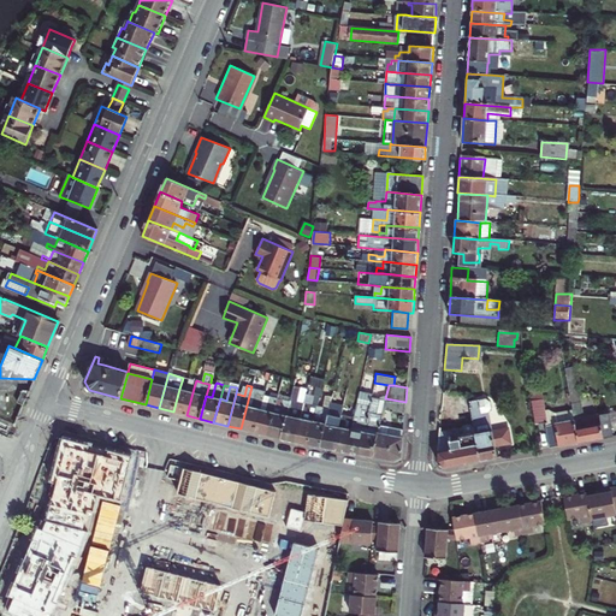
[(265,390),(252,386),(241,428),(254,432),(260,409),(264,395),(265,390)]
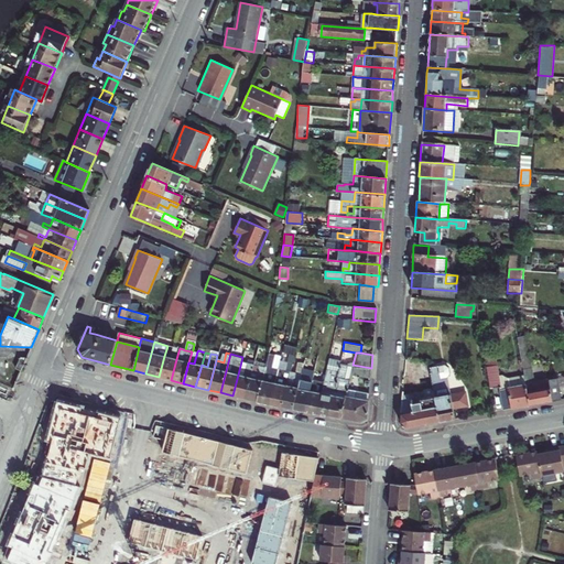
[(266,367),(257,402),(270,404),(275,382),(268,381),(272,368),(270,368),(273,356),(268,355),(266,367)]
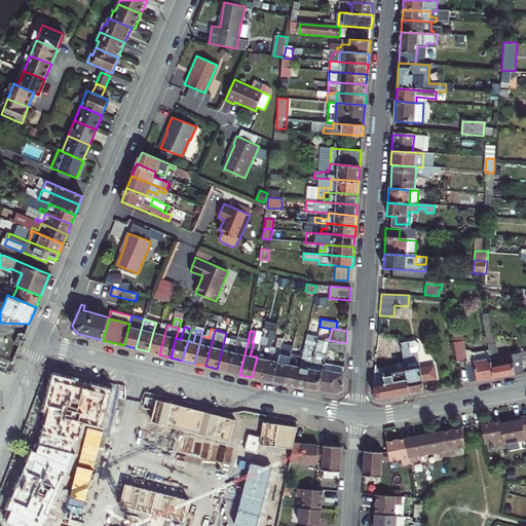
[(159,354),(164,335),(153,332),(148,351),(159,354)]
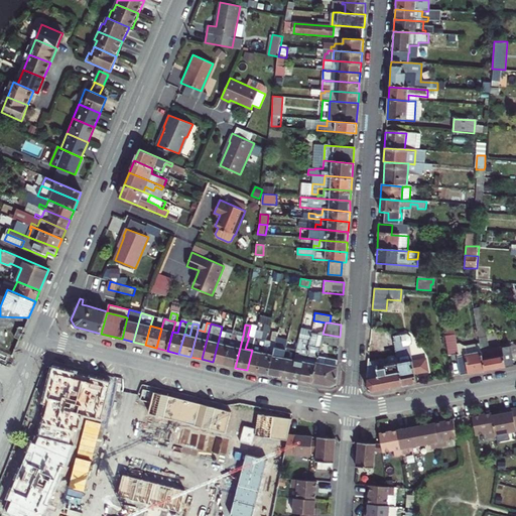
[(295,348),(294,352),(289,378),(300,380),(305,354),(310,331),(311,328),(300,326),(296,344),(295,348)]
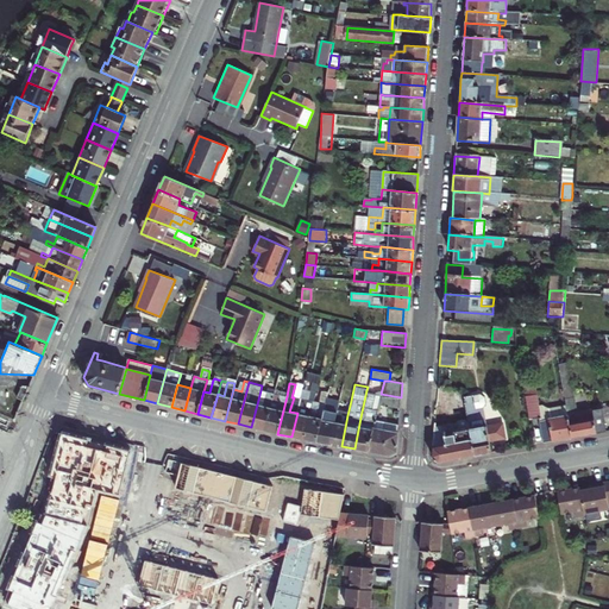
[(17,397),(23,401),(29,387),(22,387),(17,397)]
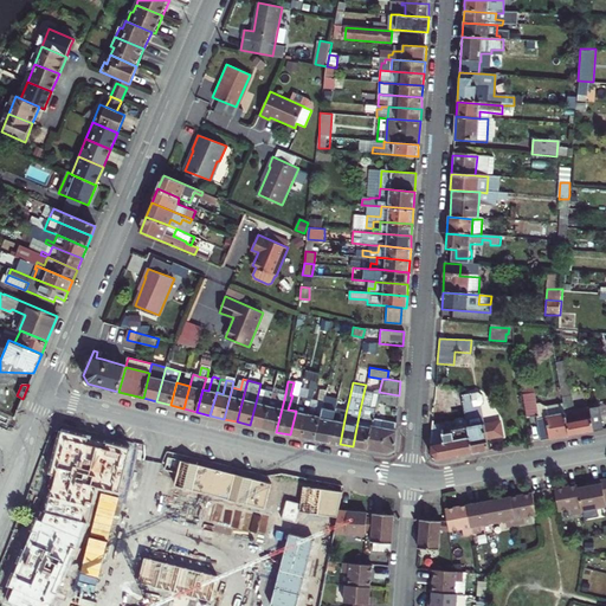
[(262,404),(265,389),(259,388),(256,403),(262,404)]
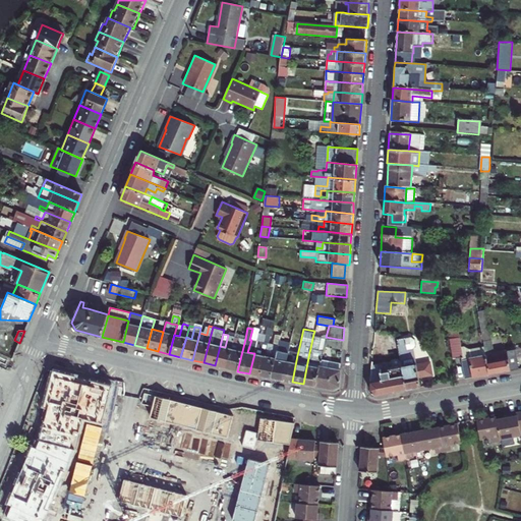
[(256,341),(256,345),(254,353),(249,373),(259,375),(265,355),(268,343),(270,335),(265,334),(263,342),(256,341)]
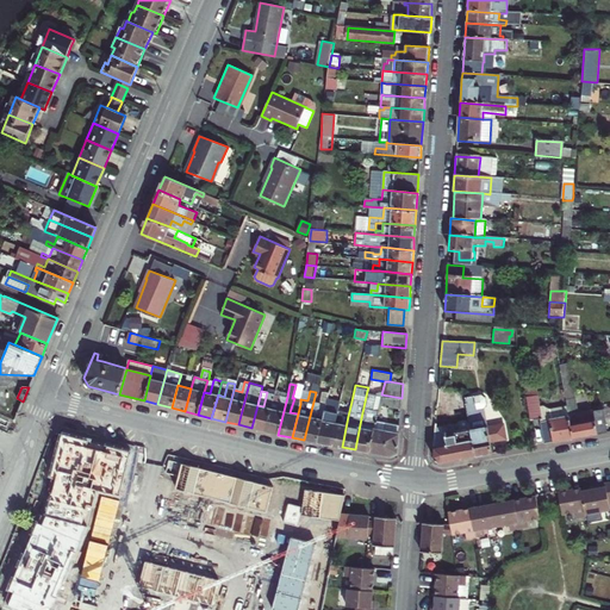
[(367,391),(361,418),(355,449),(368,453),(375,421),(379,404),(381,394),(367,391)]
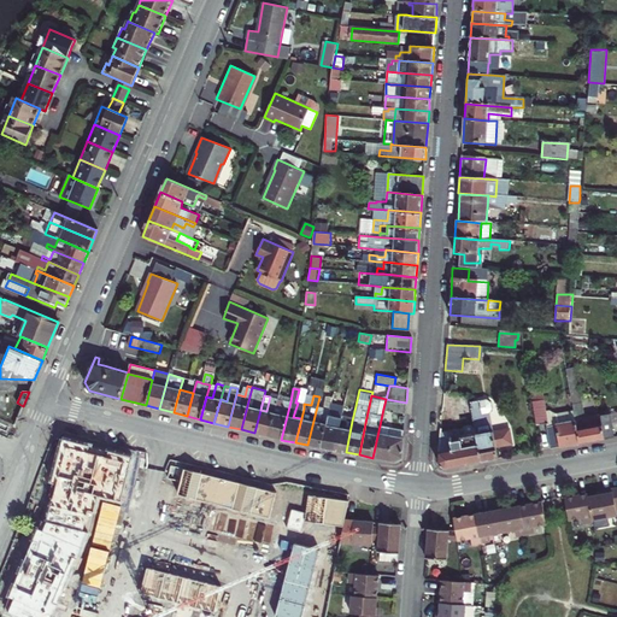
[(260,410),(254,433),(268,436),(274,413),(277,398),(270,397),(266,411),(260,410)]
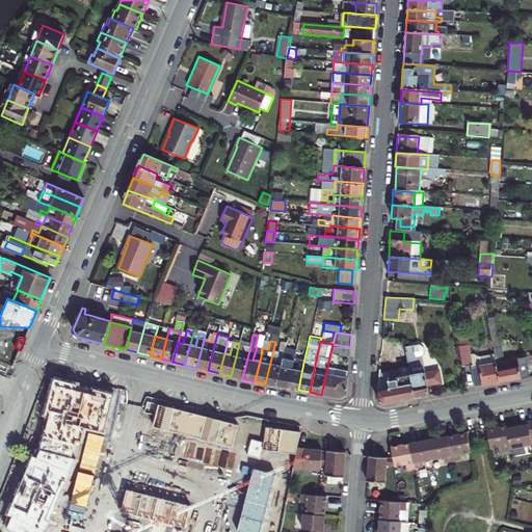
[(241,357),(236,356),(231,376),(242,379),(250,346),(244,344),(241,357)]
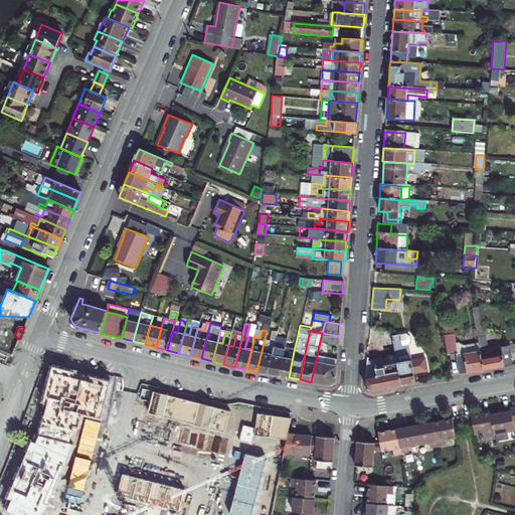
[(320,341),(338,345),(339,336),(322,333),(320,341)]
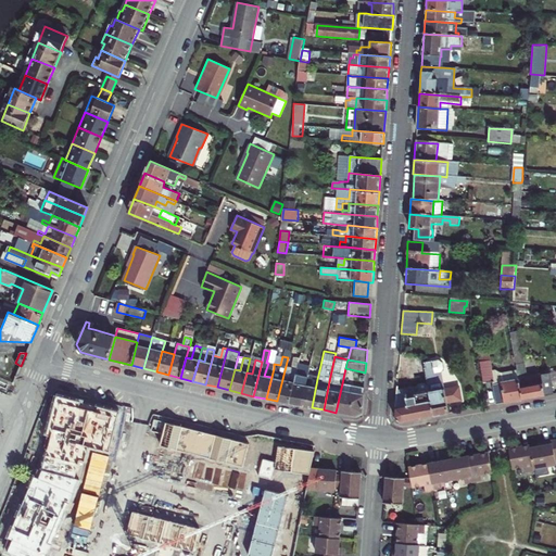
[(439,359),(424,363),(429,391),(434,416),(449,414),(446,403),(444,390),(441,373),(440,366),(439,359)]
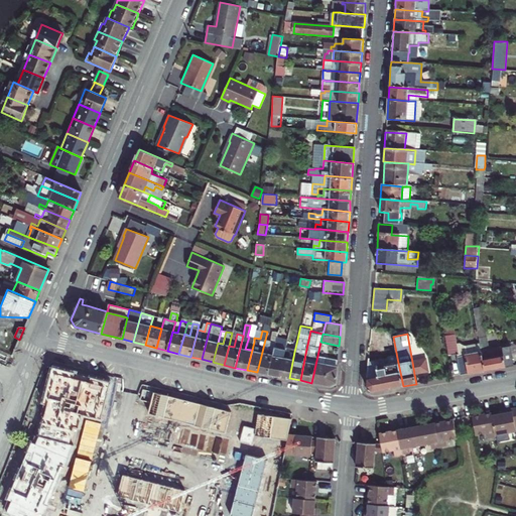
[(274,344),(274,348),(269,374),(279,376),(284,350),(285,346),(286,342),(287,338),(276,335),(275,342),(274,344)]
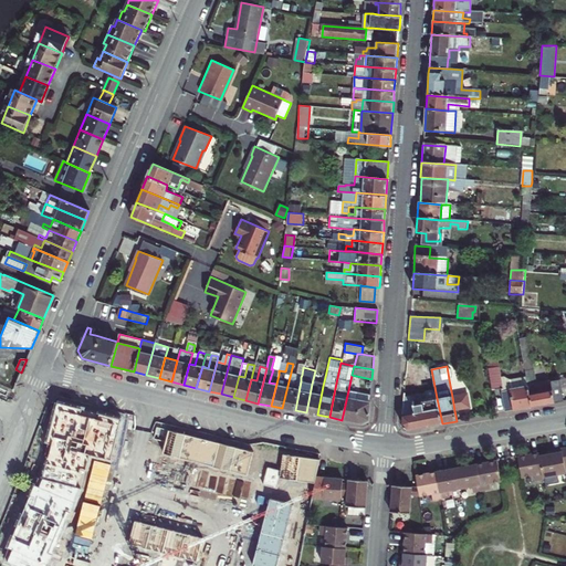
[(502,390),(499,368),(488,370),(492,391),(502,390)]
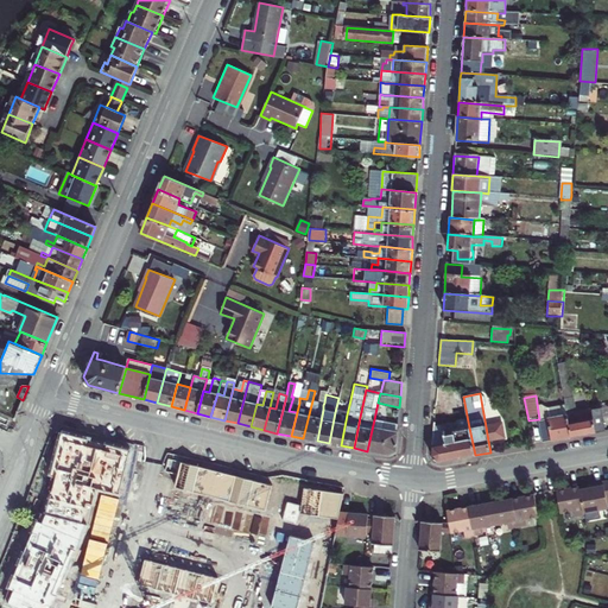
[(297,412),(299,403),(296,401),(297,397),(293,397),(289,411),(297,412)]
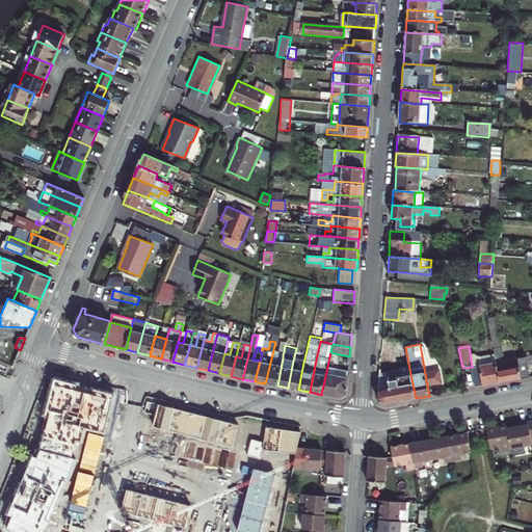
[(496,354),(500,382),(531,377),(528,365),(521,367),(519,357),(504,361),(501,347),(495,349),(496,354)]
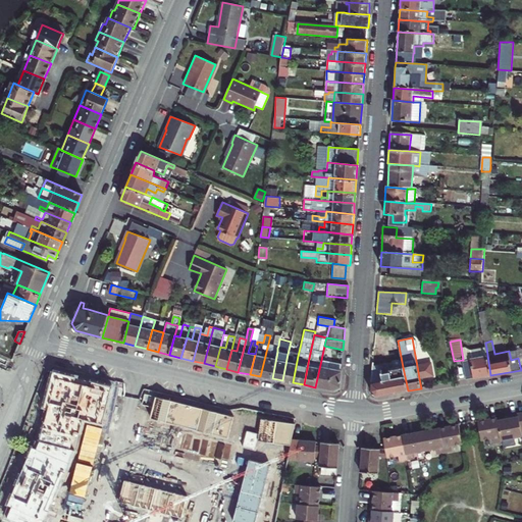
[(272,378),(277,352),(277,348),(278,346),(273,345),(270,357),(265,356),(260,376),(272,378)]
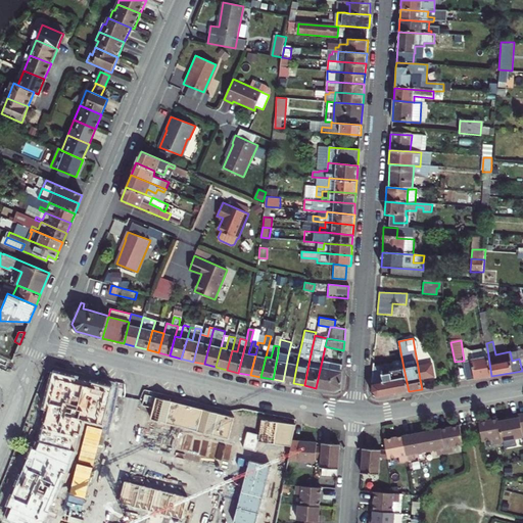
[(491,376),(487,348),(472,351),(473,361),(464,363),(467,381),(491,376)]
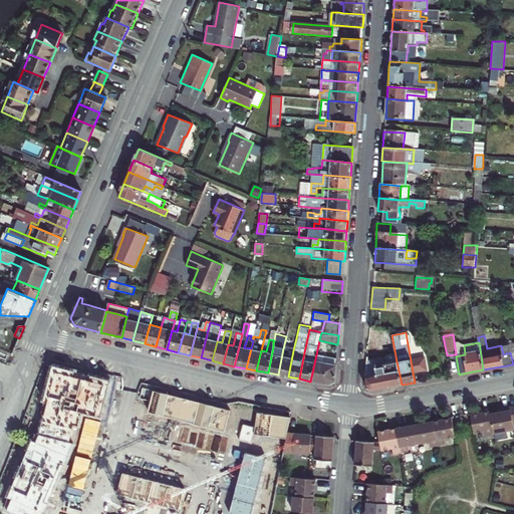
[(284,344),(283,348),(278,374),(288,376),(293,350),(294,346),(284,344)]
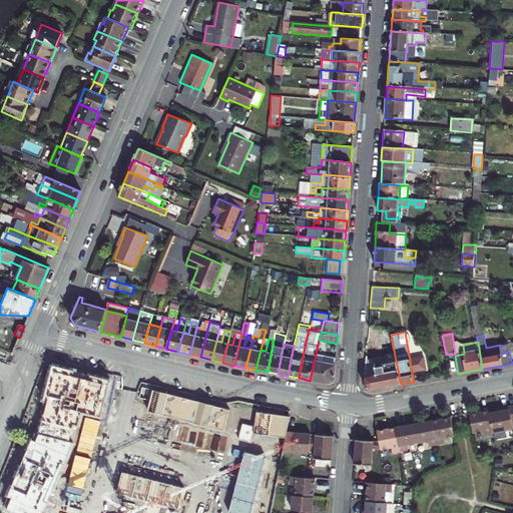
[(324,355),(316,354),(310,381),(328,384),(334,381),(336,364),(323,362),(324,355)]
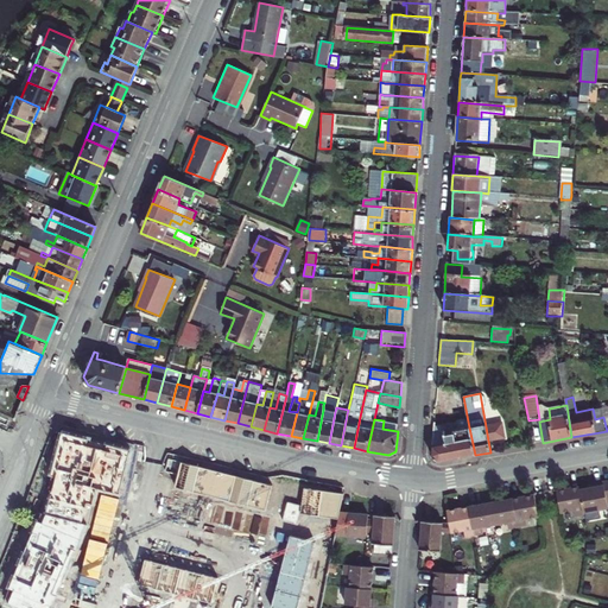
[(438,462),(475,455),(469,428),(456,430),(456,424),(442,426),(434,428),(431,447),(431,455),(431,456),(438,462)]
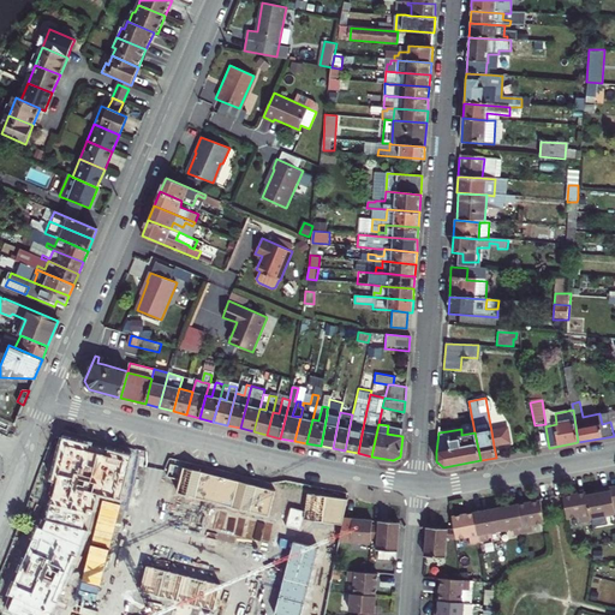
[(491,431),(494,446),(509,443),(508,433),(503,429),(491,431)]
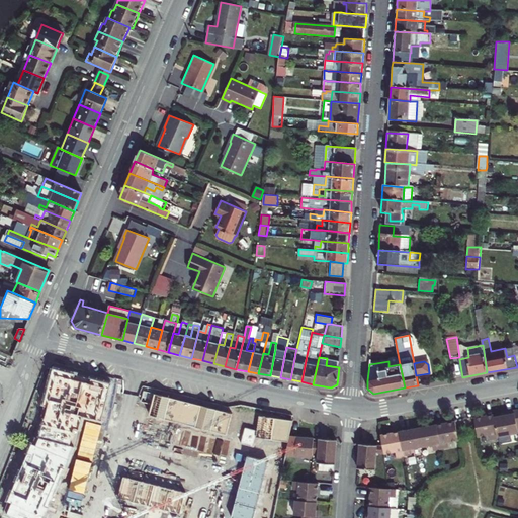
[(102,422),(111,383),(53,369),(35,437),(74,447),(83,417),(102,422)]
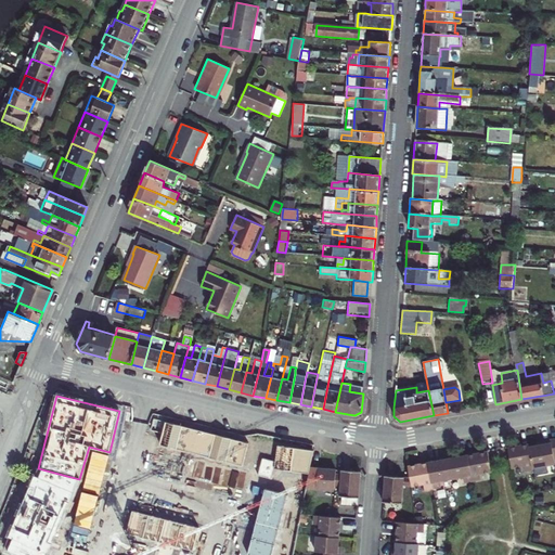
[(165,423),(153,420),(150,431),(162,435),(165,423)]
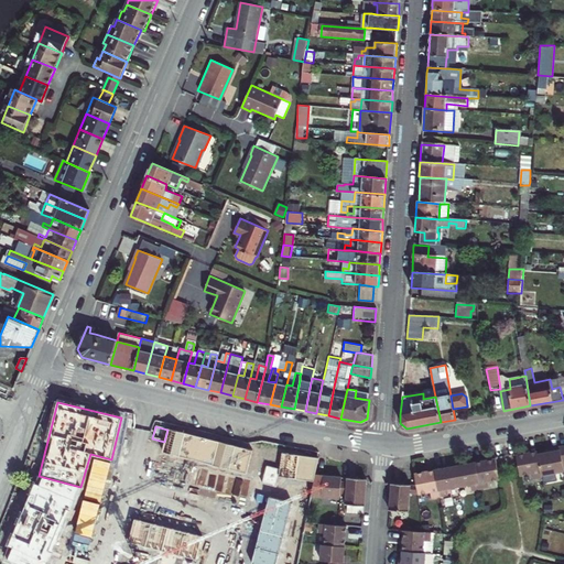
[(185,434),(167,430),(164,442),(162,453),(179,457),(185,434)]
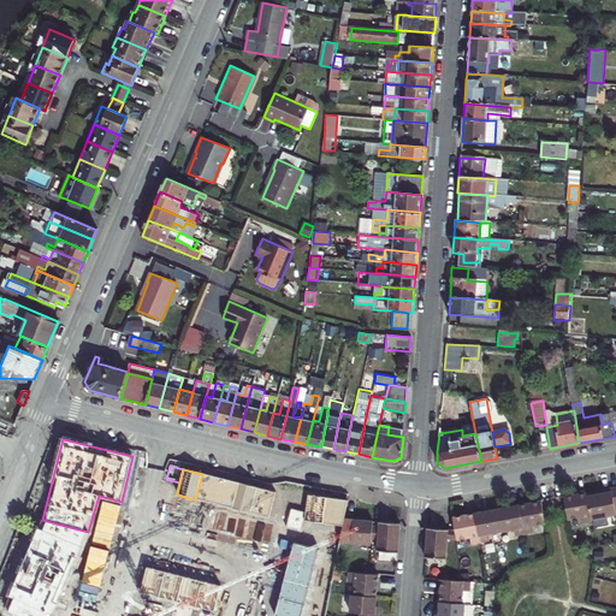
[(220,479),(202,474),(195,499),(214,504),(220,479)]
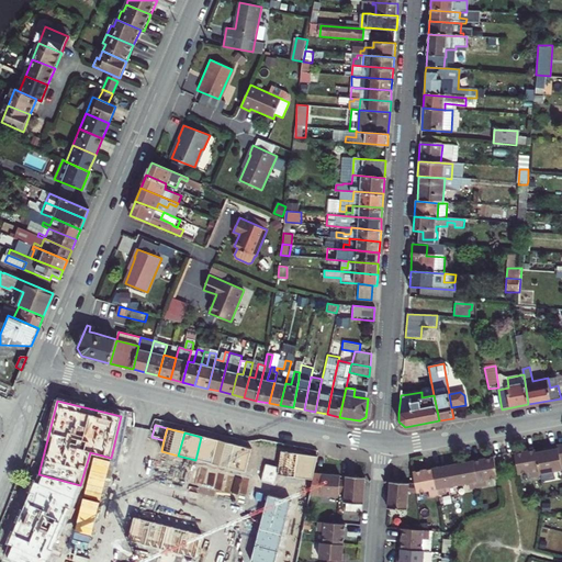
[(217,441),(201,437),(195,460),(211,464),(217,441)]
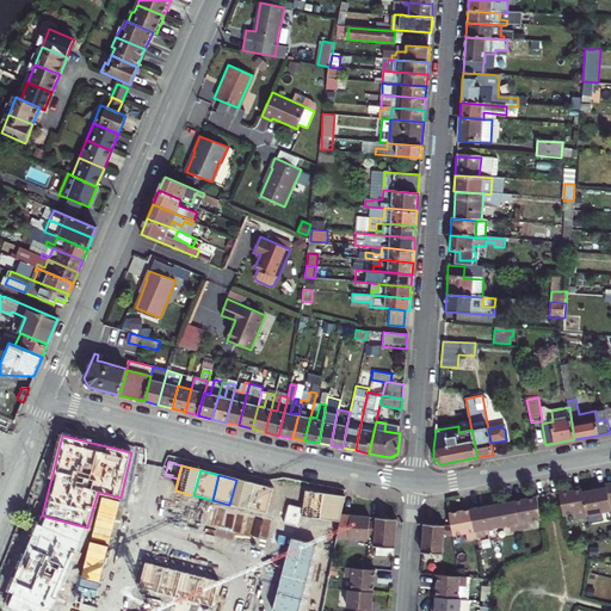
[(254,485),(236,480),(229,505),(248,510),(254,485)]
